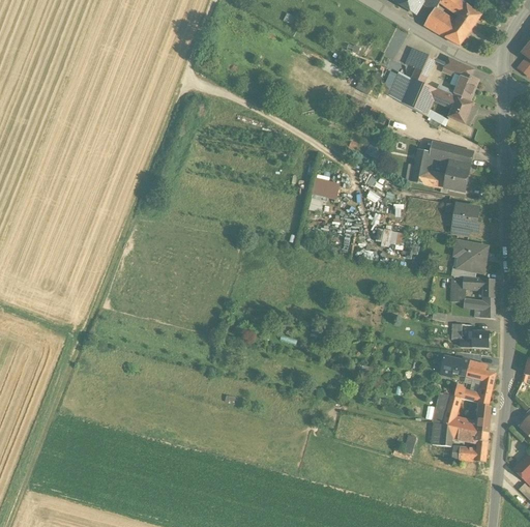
[(395,0),(402,4),(406,3),(408,5),(409,8),(416,12),(422,2),(423,3),(424,0),(395,0)]
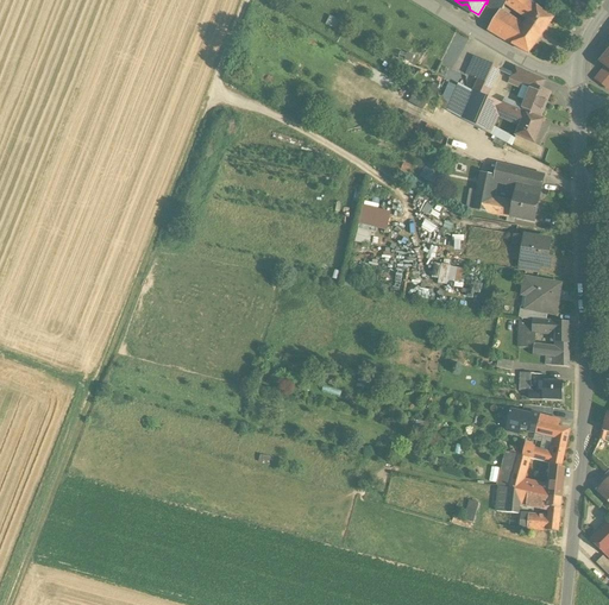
[(488,0),(487,4),(498,10),(501,6),(504,0),(488,0)]
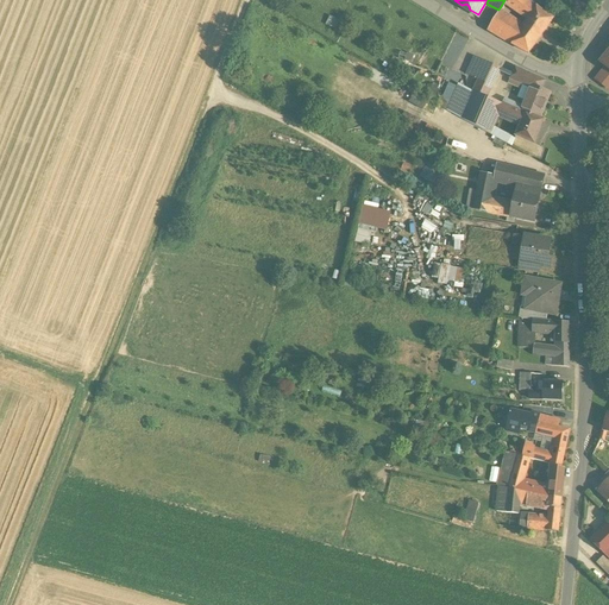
[(533,2),(529,0),(518,0),(514,5),(533,18),(533,20),(534,21),(544,8),(542,7),(541,8),(533,2)]
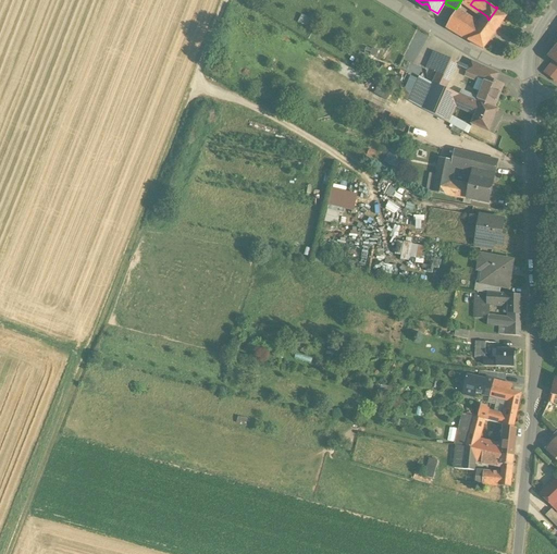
[(484,25),(458,5),(456,9),(446,24),(483,46),(494,31),(484,25)]
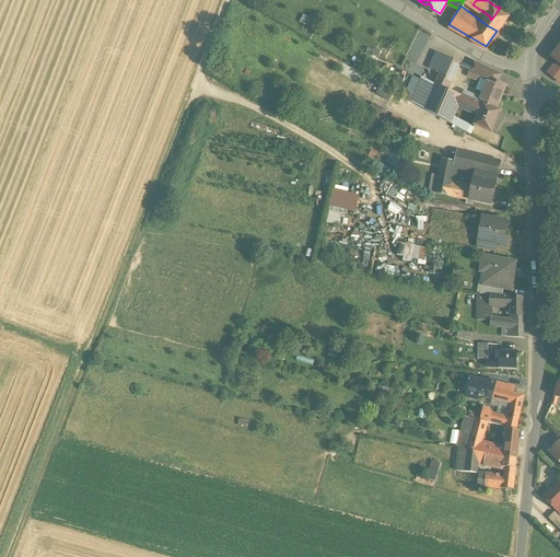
[(491,20),(487,25),(497,31),(509,14),(500,8),(491,20)]
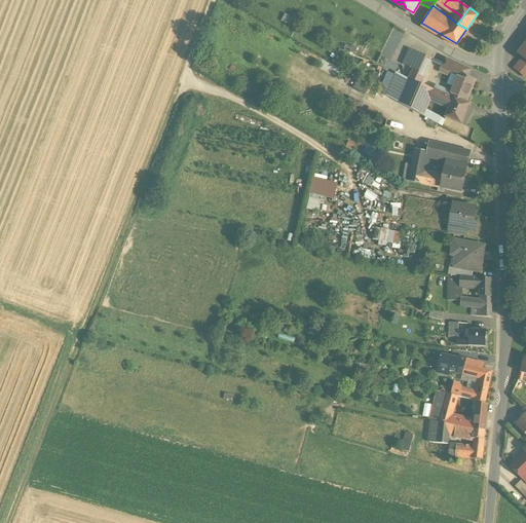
[(409,47),(403,61),(410,64),(416,50),(409,47)]
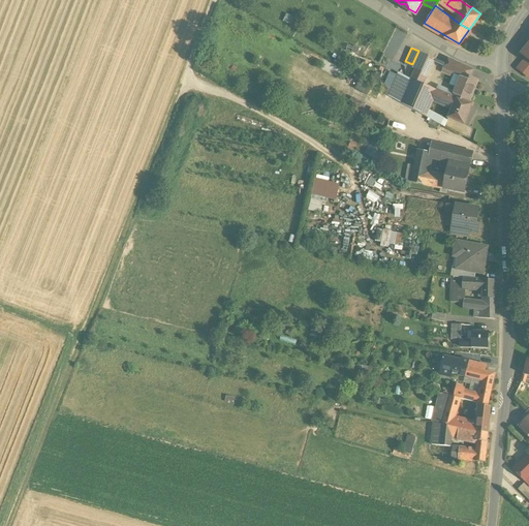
[(434,57),(418,51),(412,64),(416,66),(411,78),(412,78),(423,82),(434,57)]
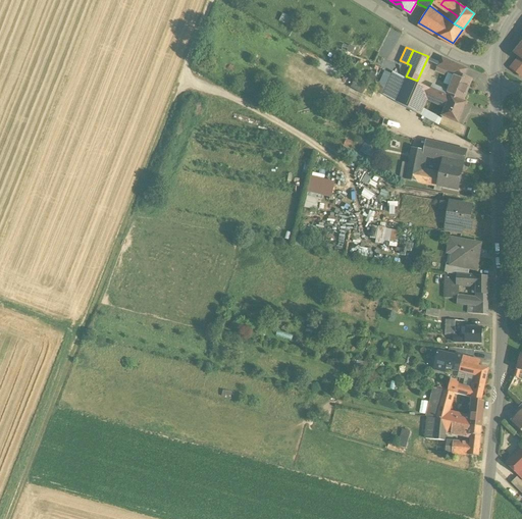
[(455,61),(441,55),(438,61),(437,64),(449,69),(452,70),(462,74),(463,73),(466,66),(455,61)]
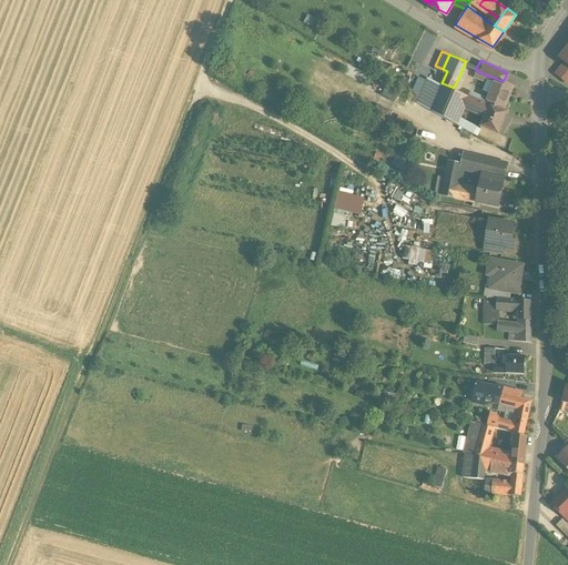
[(567,80),(567,62),(565,60),(555,71),(567,81),(567,80)]
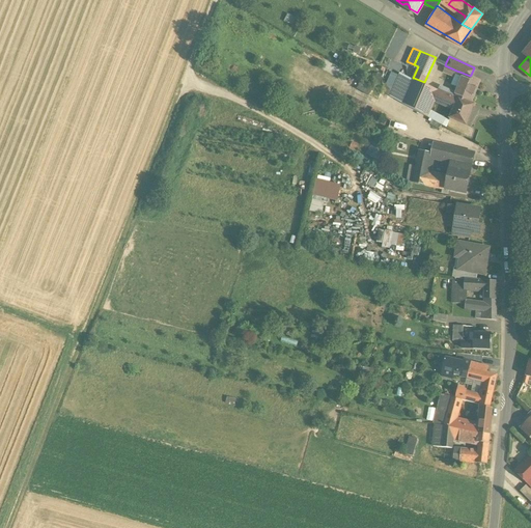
[(456,71),(445,65),(443,70),(454,74),(456,71)]
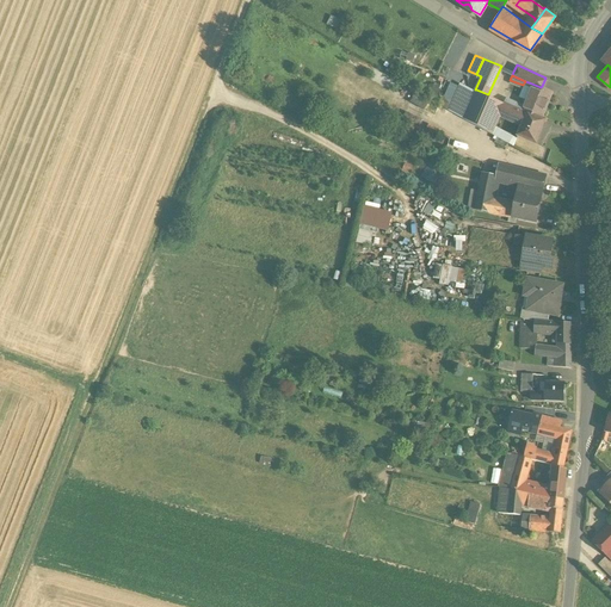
[(541,87),(529,82),(528,85),(531,86),(525,101),(523,109),(541,116),(550,90),(542,86),(541,87)]
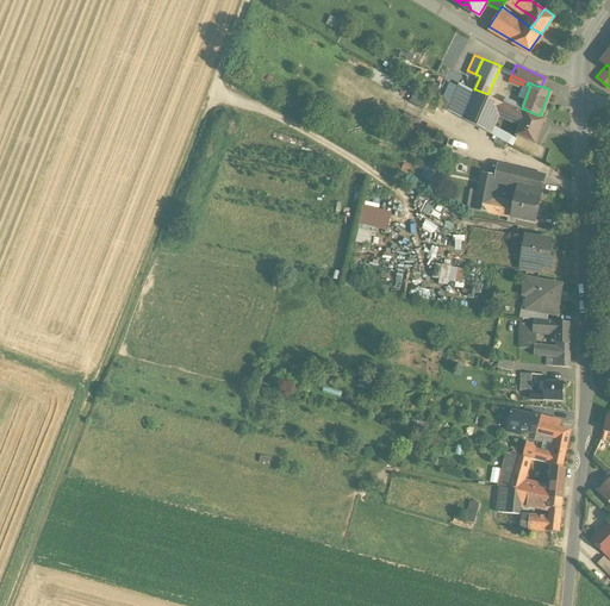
[(474,89),(460,83),(453,100),(449,108),(464,117),(475,89),(474,89)]
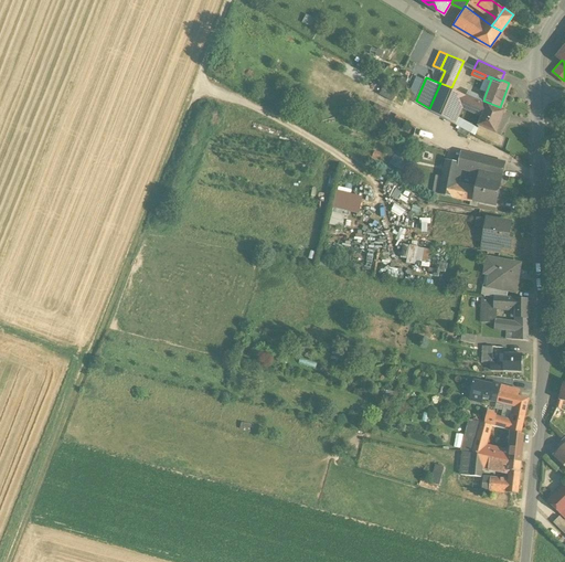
[(451,87),(440,83),(429,108),(454,122),(457,115),(461,104),(466,94),(451,87)]
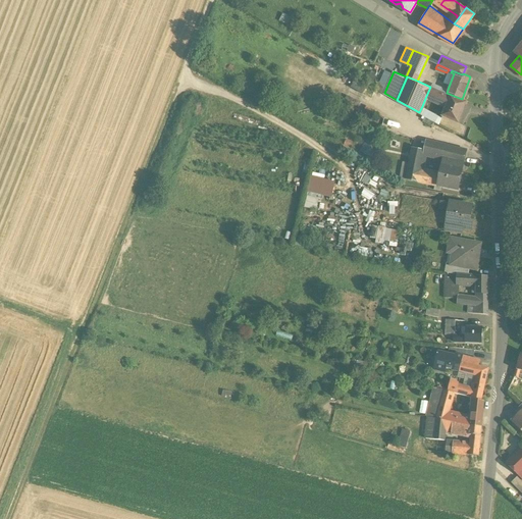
[(387,86),(381,82),(377,89),(384,93),(387,86)]
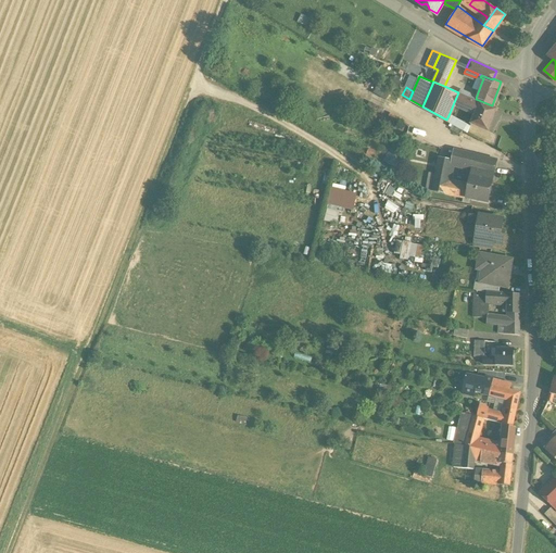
[(492,105),(476,99),(462,92),(460,93),(458,92),(454,102),(475,112),(470,121),(488,128),(495,107),(492,105)]
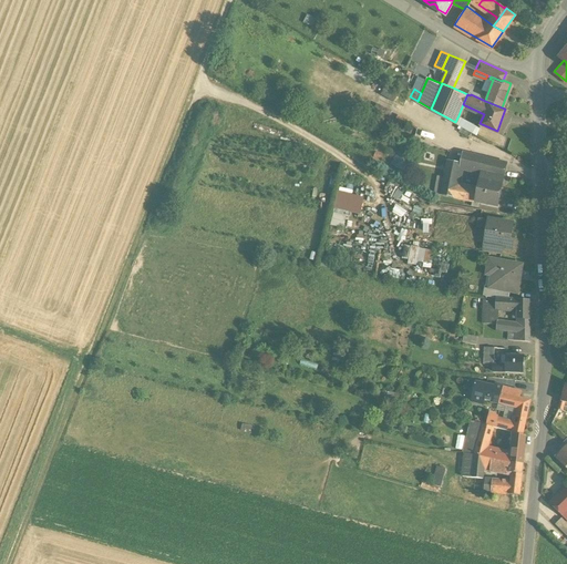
[(480,126),(459,115),(455,122),(476,133),(480,126)]
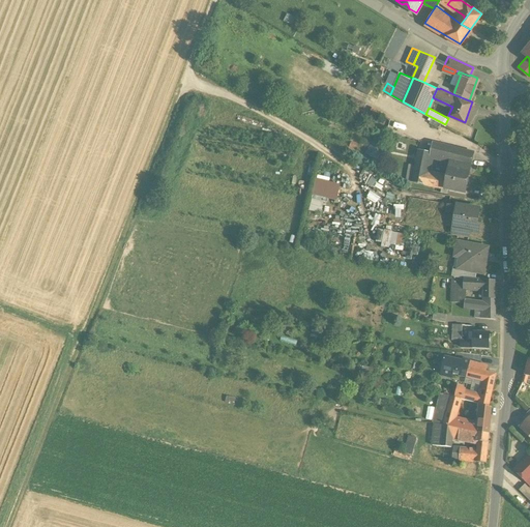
[(394,132),(414,135),(416,122),(398,119),(394,132)]
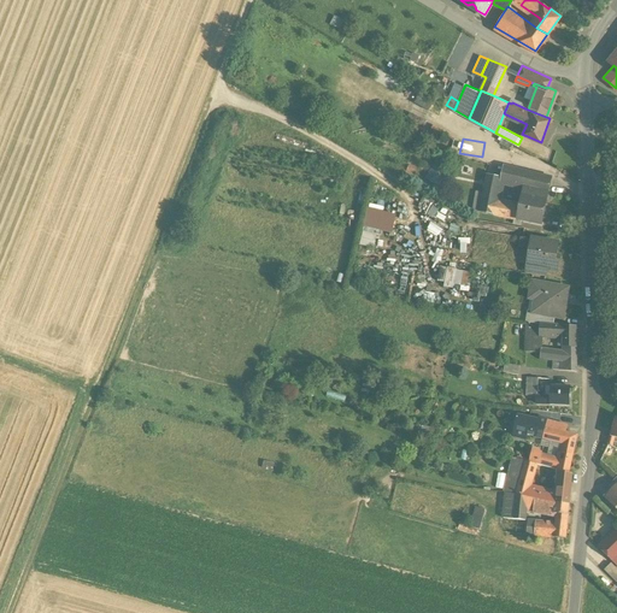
[(435,163),(425,174),(435,182),(445,170),(435,163)]
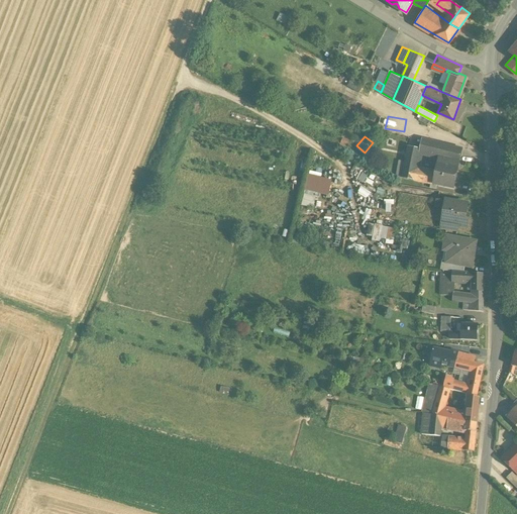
[(436,140),(430,138),(430,139),(421,137),(419,146),(420,146),(419,150),(439,156),(442,141),(436,140)]
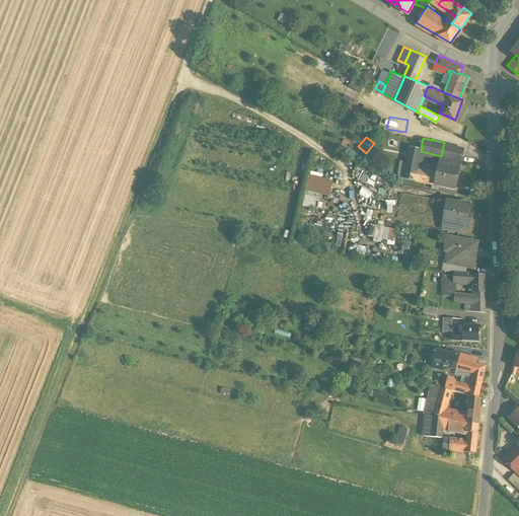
[(451,144),(444,142),(441,156),(448,158),(451,144)]
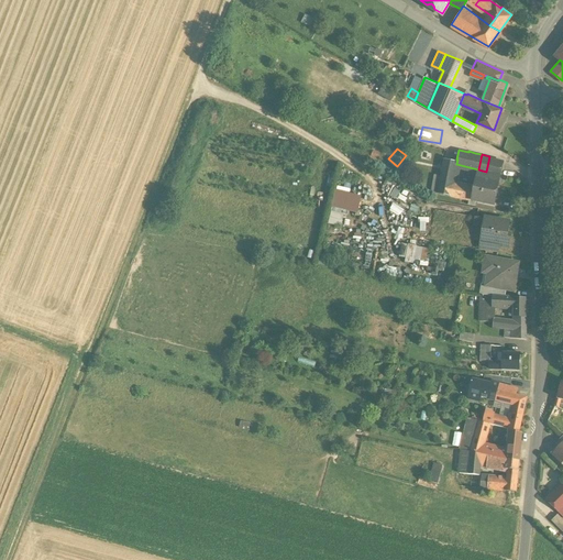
[(501,160),(489,156),(486,172),(499,174),(503,160),(501,160)]
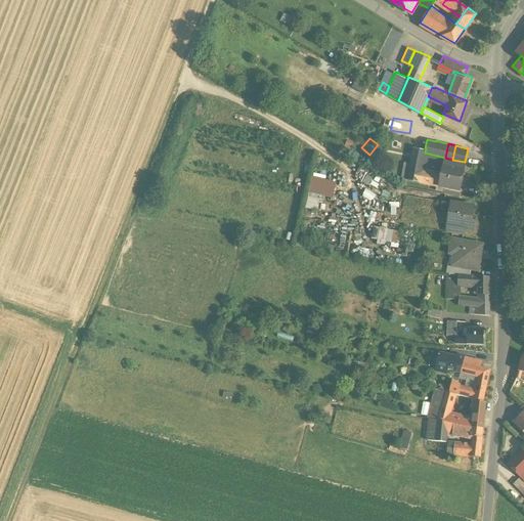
[(425,148),(413,146),(408,172),(407,178),(420,180),(422,170),(423,164),(425,153),(426,148),(425,148)]
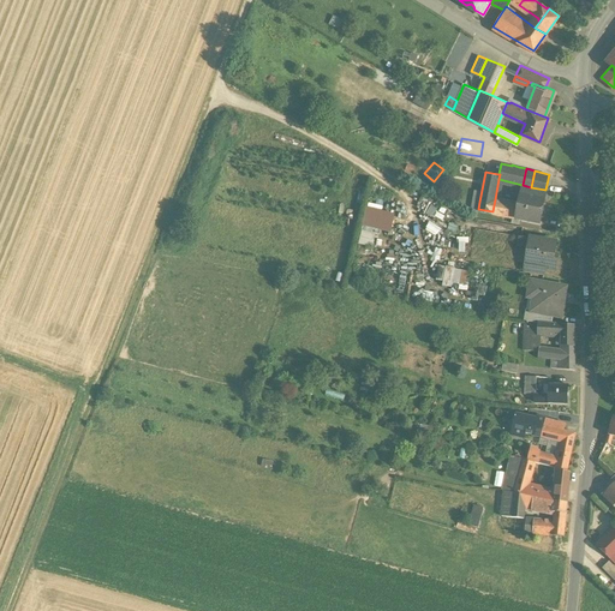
[(531,187),(523,185),(518,204),(515,216),(518,217),(539,221),(545,190),(531,187)]
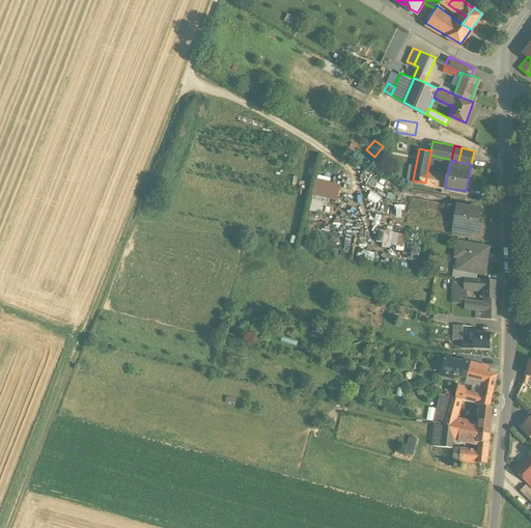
[(431,173),(427,172),(425,183),(442,187),(445,187),(447,176),(431,173)]
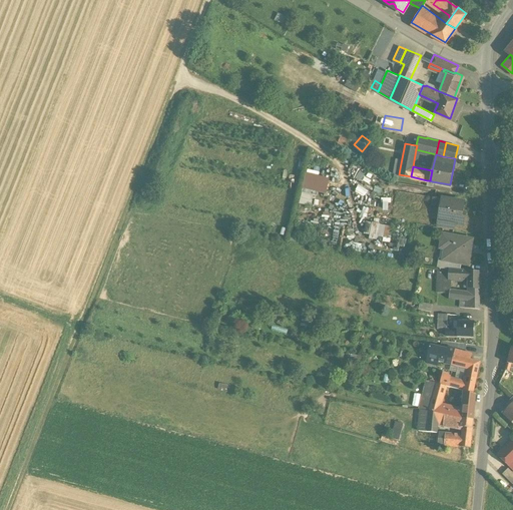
[(317,180),(318,169),(307,168),(306,179),(317,180)]
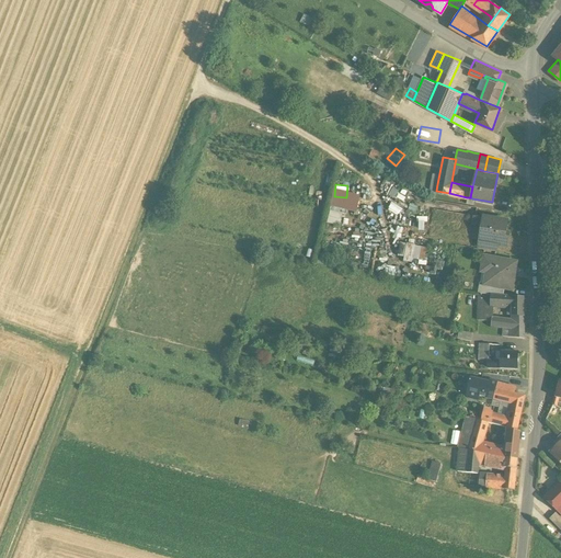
[(340,223),(342,205),(329,204),(327,220),(340,223)]
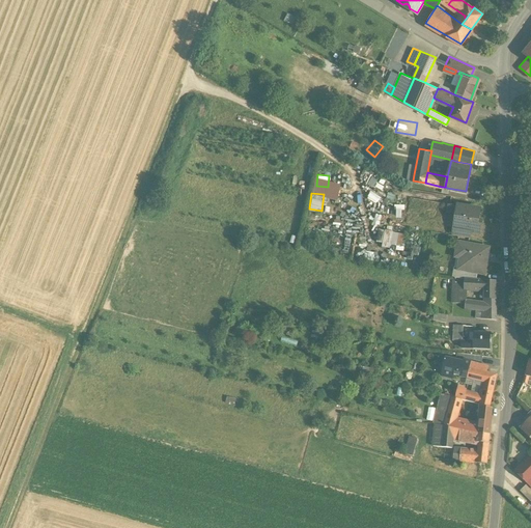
[(479,209),(456,204),(453,226),(470,229),(478,231),(480,221),(477,220),(479,209)]
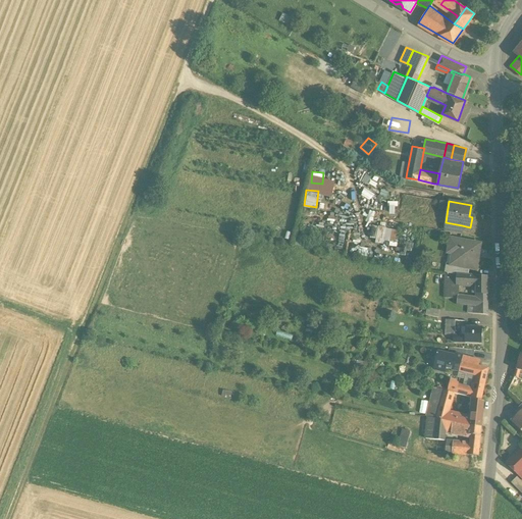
[(462,225),(446,222),(445,229),(461,232),(462,225)]
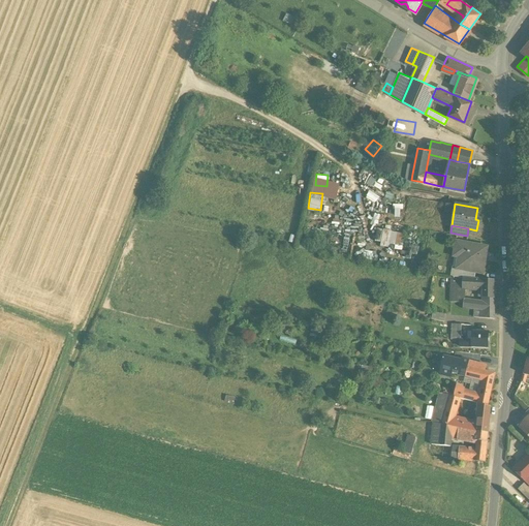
[(377,226),(374,241),(387,243),(387,240),(399,242),(401,230),(377,226)]
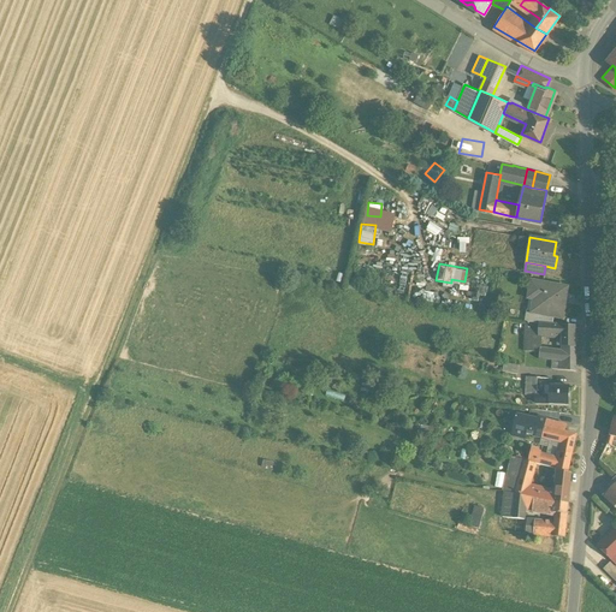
[(567,285),(531,279),(528,296),(533,297),(532,309),(532,310),(554,314),(561,315),(567,285)]
